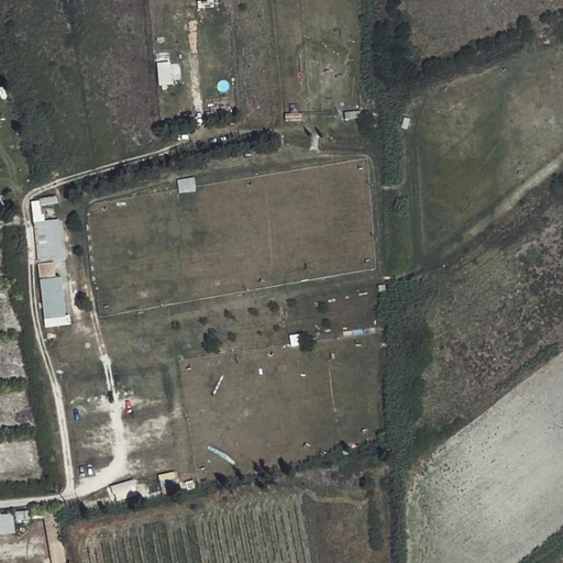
[(172,59),(158,59),(159,84),(174,84),(172,59)]
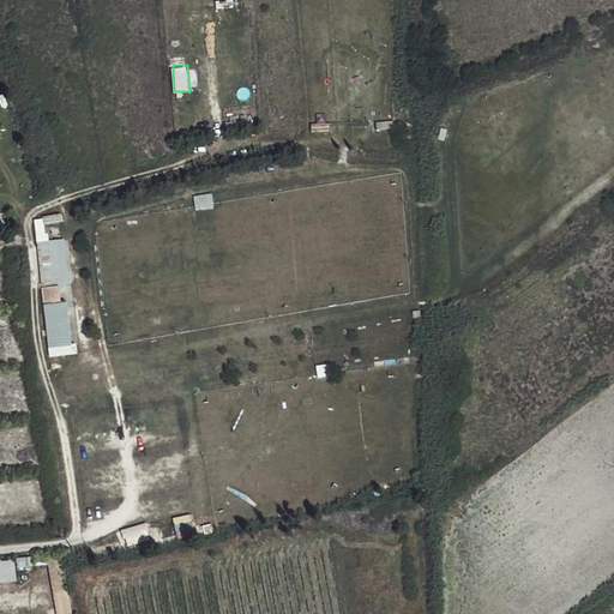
[(203,197),(204,205),(212,204),(211,196),(203,197)]
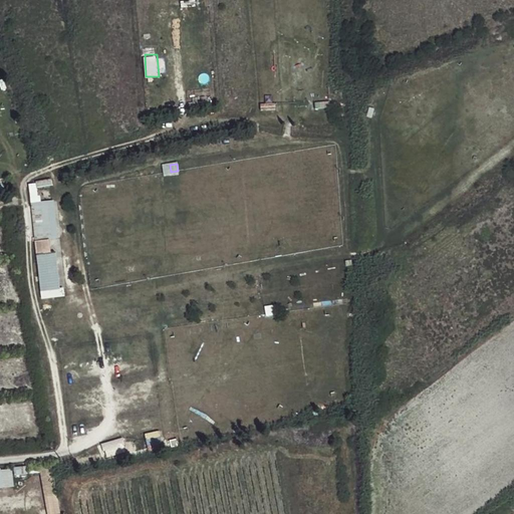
[(162,166),(163,173),(171,172),(170,165),(162,166)]
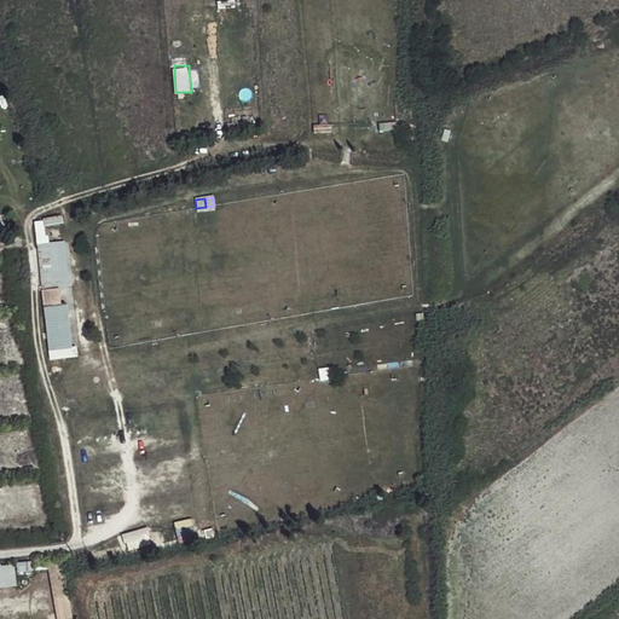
[(42,290),(47,340),(69,336),(65,305),(51,306),(50,290),(69,288),(64,242),(56,243),(55,236),(40,237),(45,290),(42,290)]
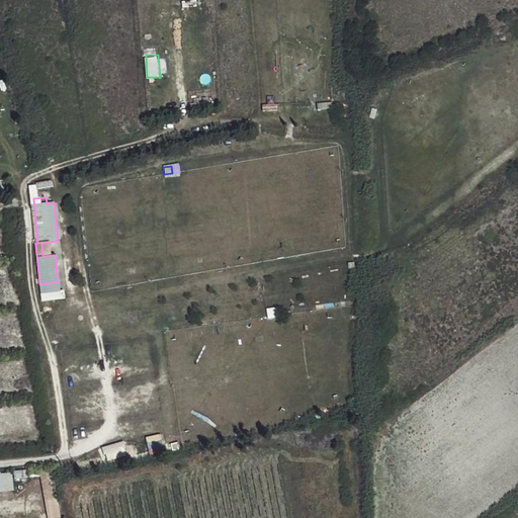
[(58,281),(39,284),(40,293),(59,291),(58,281)]
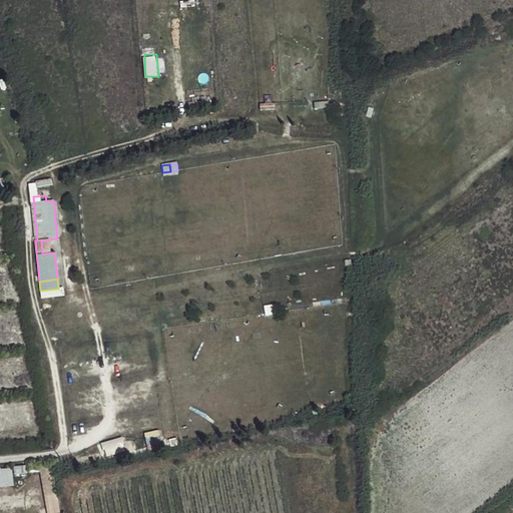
[(102,442),(107,455),(126,448),(122,435),(102,442)]
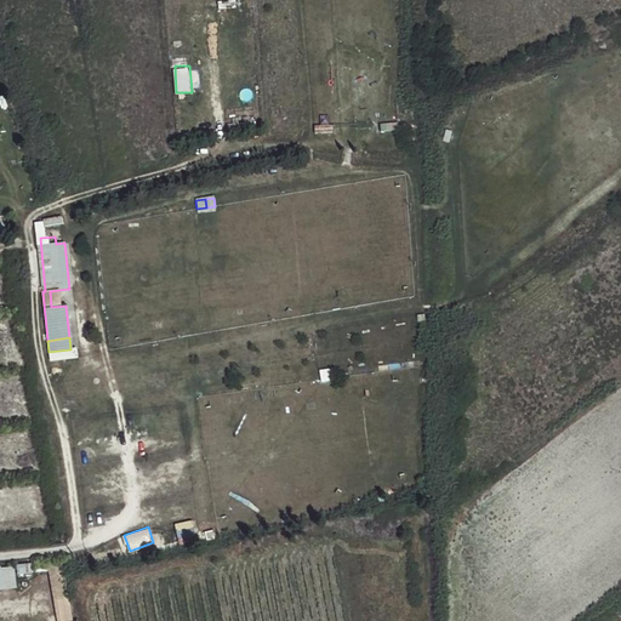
[(212,531),(204,533),(206,541),(214,540),(212,531)]
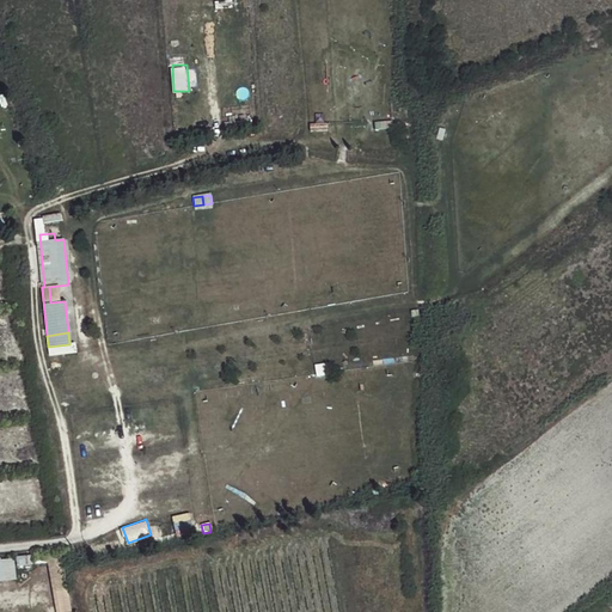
[(0,580),(17,580),(16,556),(0,556),(0,580)]
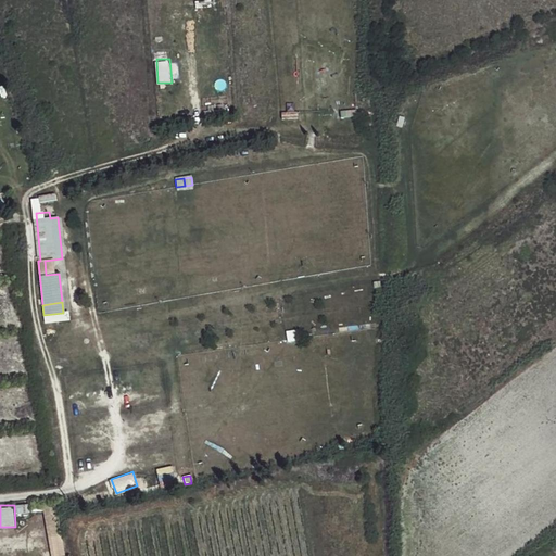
[(63,555),(61,512),(48,513),(50,555),(63,555)]
